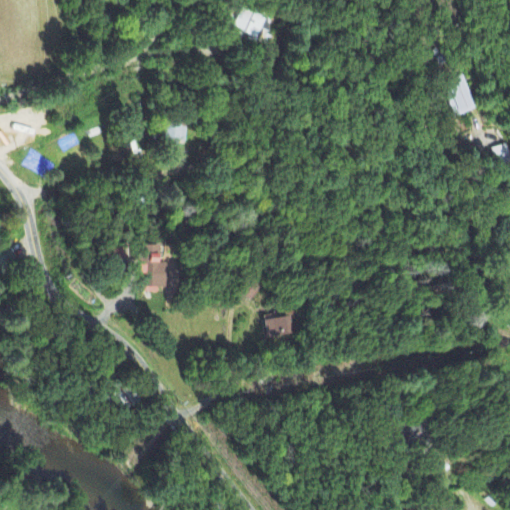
[(275,19),(240,5),(236,15),(230,13),(224,26),(270,45),(274,35),(269,32),(275,19)]
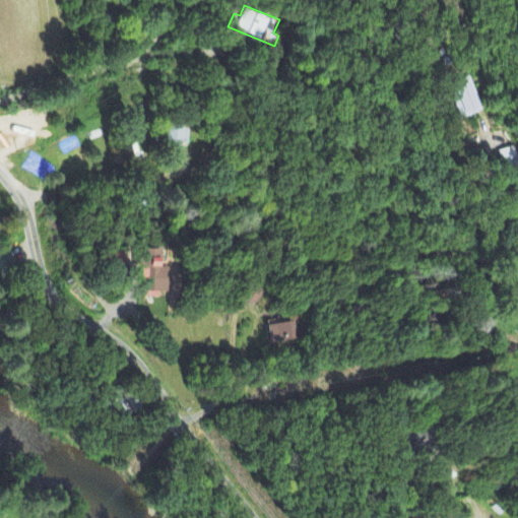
[(484,109),(471,75),(447,84),(460,118),(484,109)]
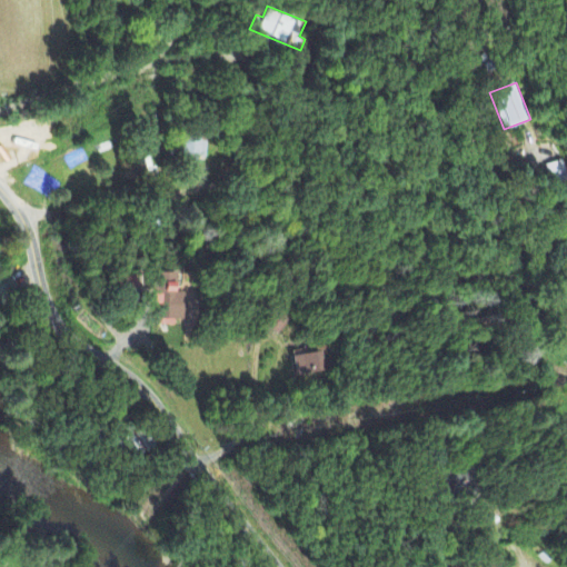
[(181,158),(206,158),(207,136),(182,135),(181,158)]
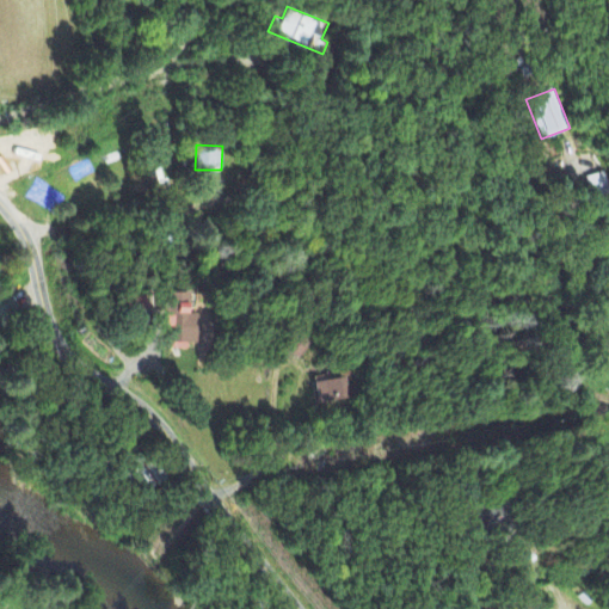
[(595,198),(608,195),(608,170),(589,176),(595,198)]
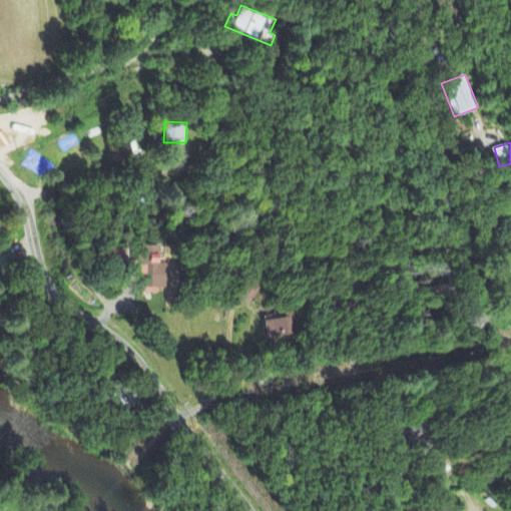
[(159,245),(132,245),(132,261),(140,261),(139,289),(165,289),(166,262),(159,262),(159,245)]
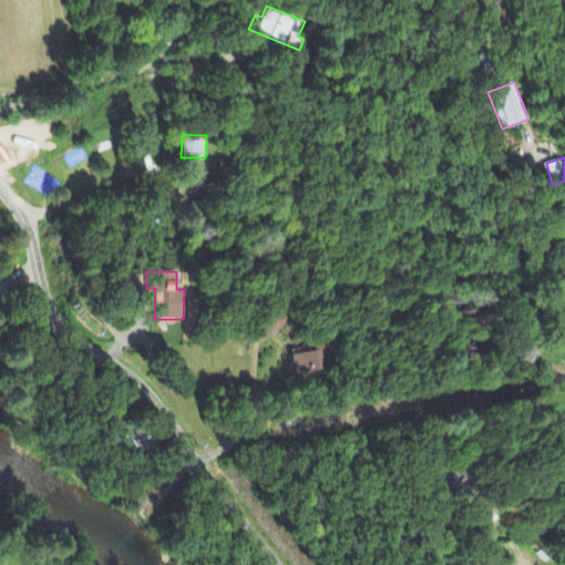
[(0,276),(0,299),(17,289),(7,273),(0,276)]
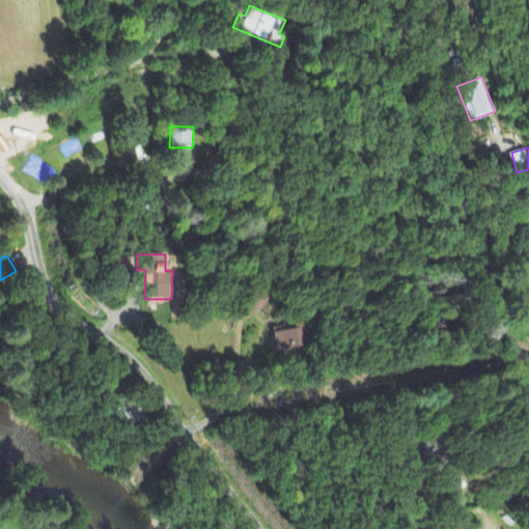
[(276,350),(302,344),(299,327),(273,332),(276,350)]
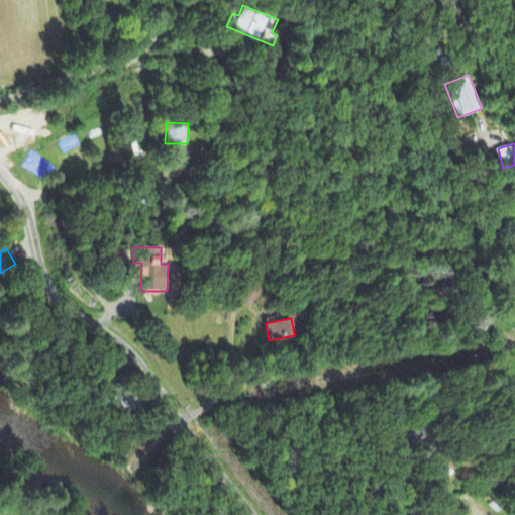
[(382,425),(400,445),(411,435),(416,441),(410,446),(422,460),(438,445),(423,429),(426,427),(419,419),(411,427),(397,412),(382,425)]
